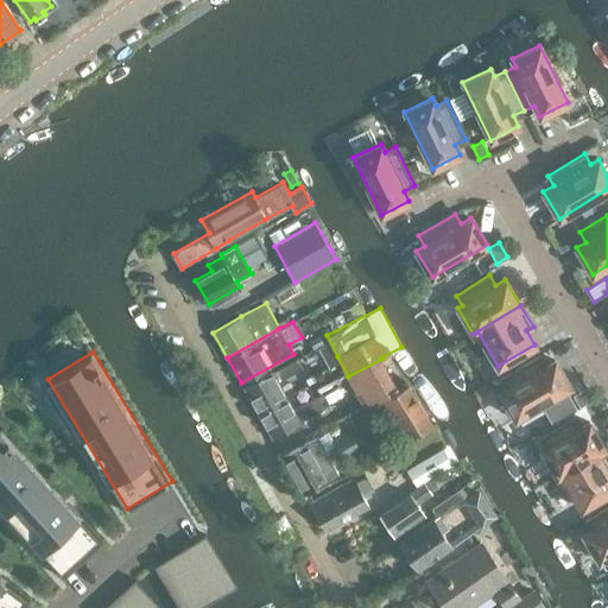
[(545,365),(538,355),(501,378),(507,387),(500,392),(515,419),(570,386),(555,359),(545,365)]
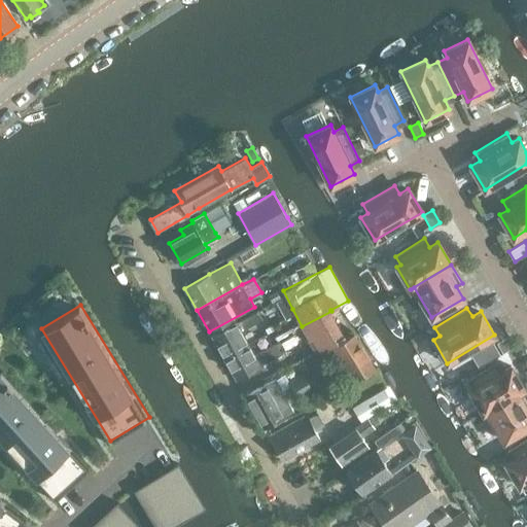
[(212,336),(223,357),(248,344),(242,331),(262,319),(257,310),(237,322),(212,336)]
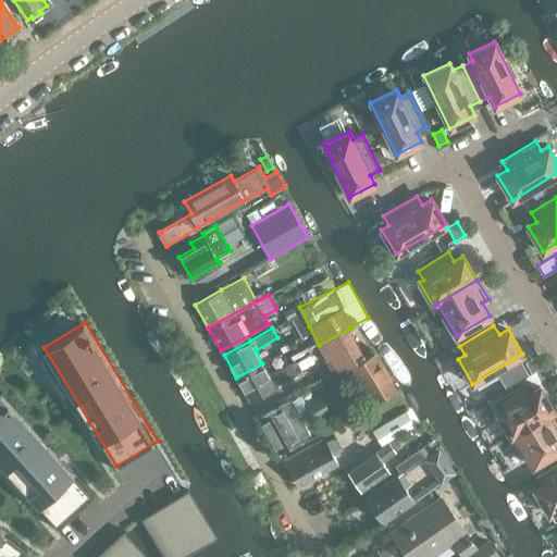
[(350,329),(319,345),(325,360),(324,360),(331,372),(348,363),(350,367),(367,357),(350,329)]
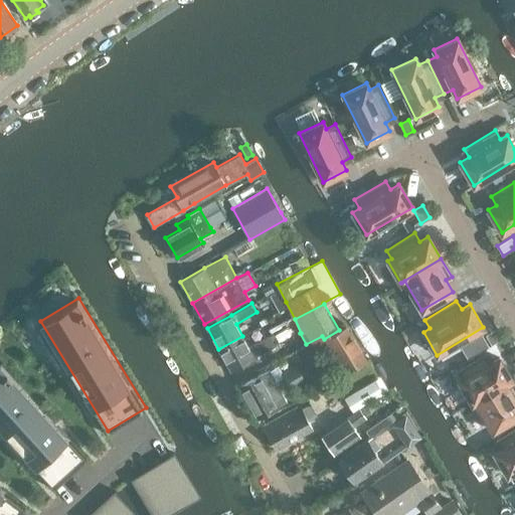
[(345,373),(356,367),(367,360),(346,325),(339,330),(324,339),(345,373)]
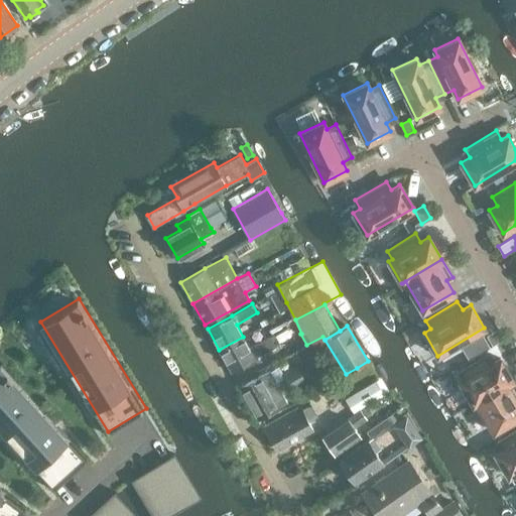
[(497,329),(486,336),(492,346),(503,339),(497,329)]
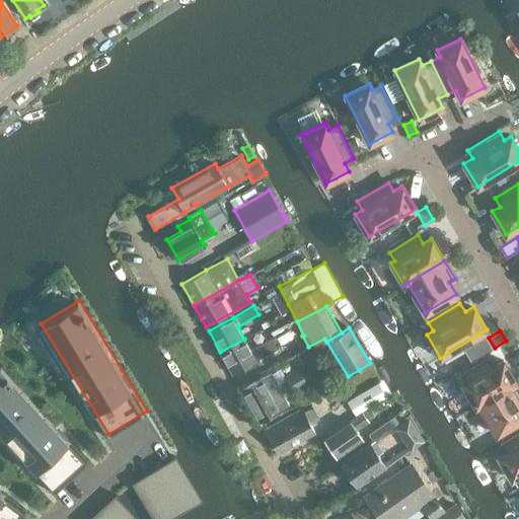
[(244,339),(220,352),(232,373),(278,349),(272,338),(250,349),(244,339)]
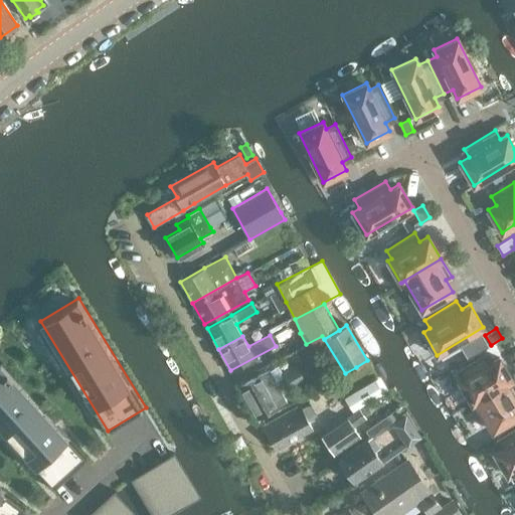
[(472,402),(512,378),(499,357),(491,362),(486,353),(457,370),(462,379),(459,380),(472,402)]
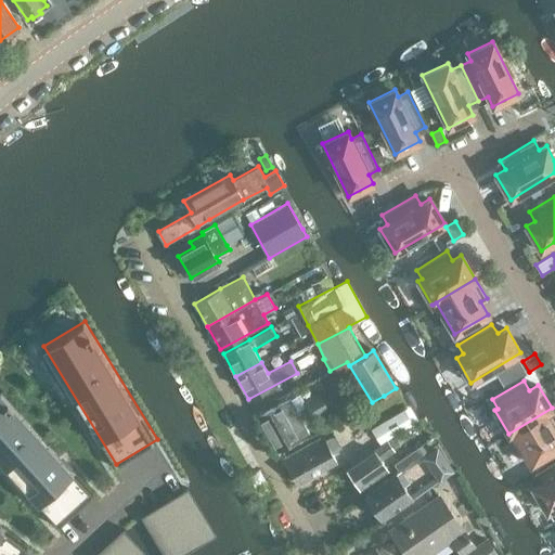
[(0,463),(0,464),(38,505),(57,527),(93,495),(73,474),(73,473),(0,392),(0,463)]
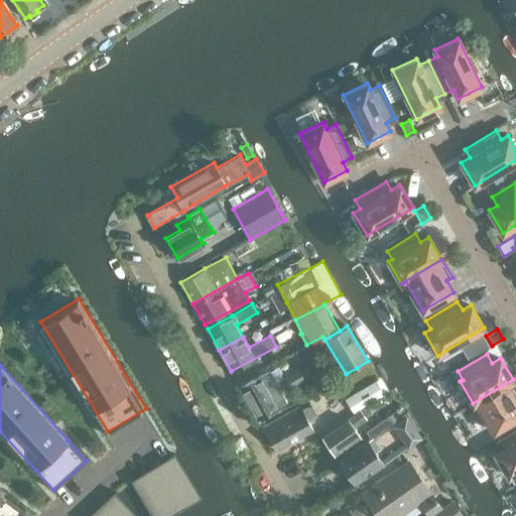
[(257,417),(287,402),(281,390),(288,386),(291,391),(297,387),(304,398),(311,394),(305,383),(306,382),(296,365),(282,372),(279,366),(270,370),(256,378),(241,386),(257,417)]
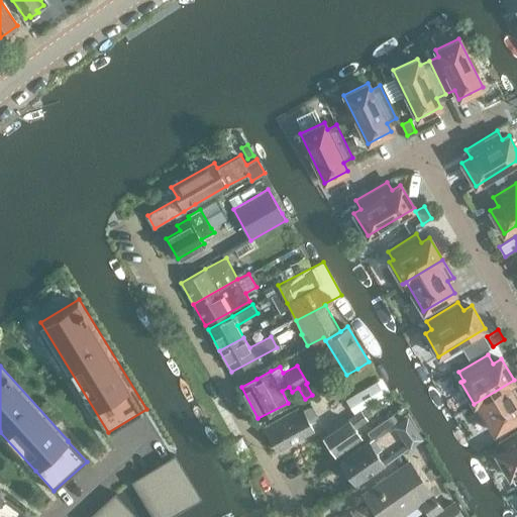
[(516,385),(514,380),(474,404),(474,405),(477,403),(494,432),(516,418),(516,385)]
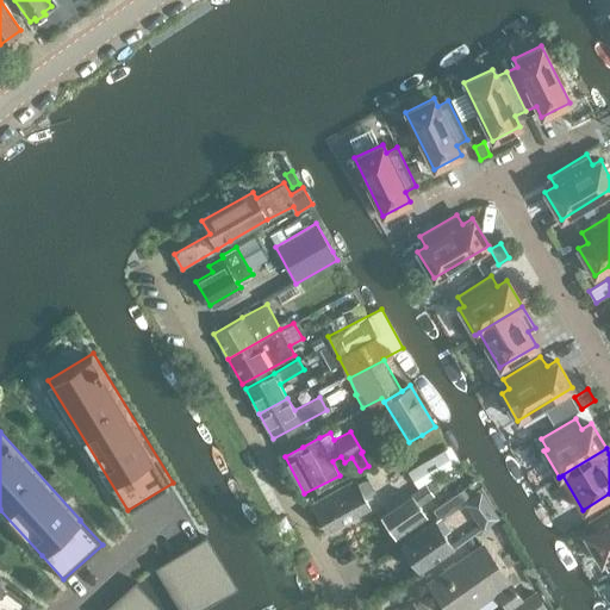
[(425,485),(435,479),(455,467),(446,452),(444,449),(408,471),(418,489),(425,485)]
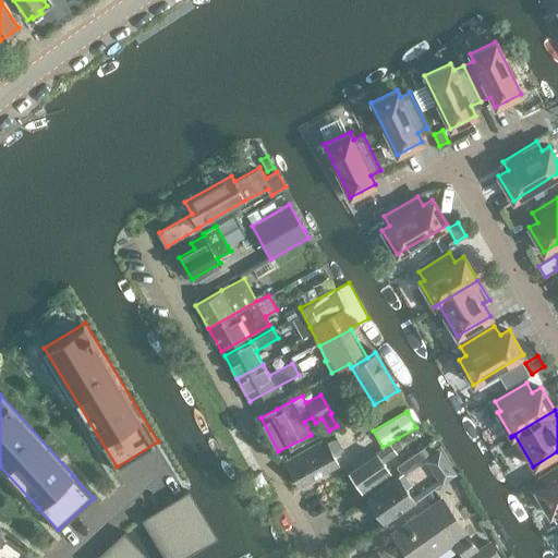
[(305,449),(284,461),(299,487),(313,480),(315,478),(324,473),(324,474),(326,472),(344,461),(334,443),(341,438),(342,440),(358,432),(351,419),(303,445),(305,449)]
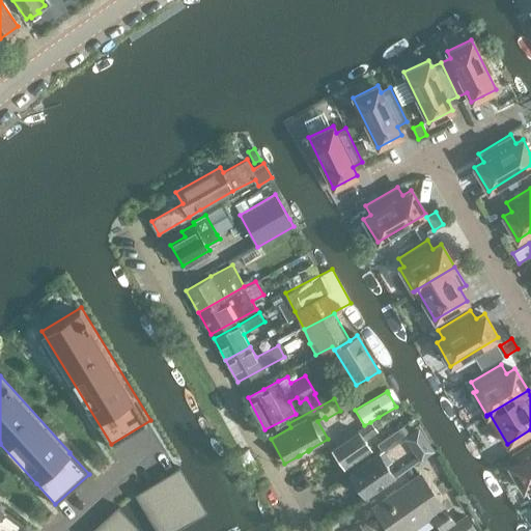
[(379,417),(359,430),(332,449),(343,467),(370,448),(364,440),(376,431),(375,429),(383,424),(379,417)]
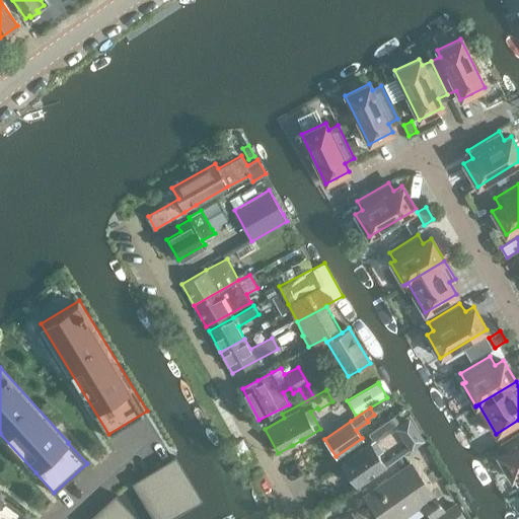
[(392,417),(369,433),(375,443),(396,429),(398,427),(392,417)]
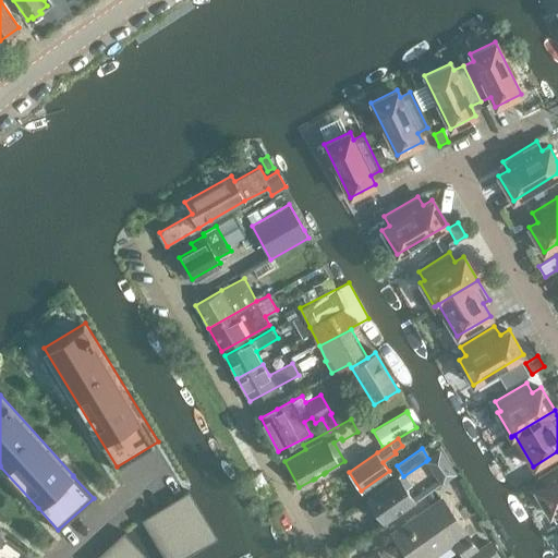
[(428,459),(426,461),(441,483),(456,473),(440,450),(428,459)]
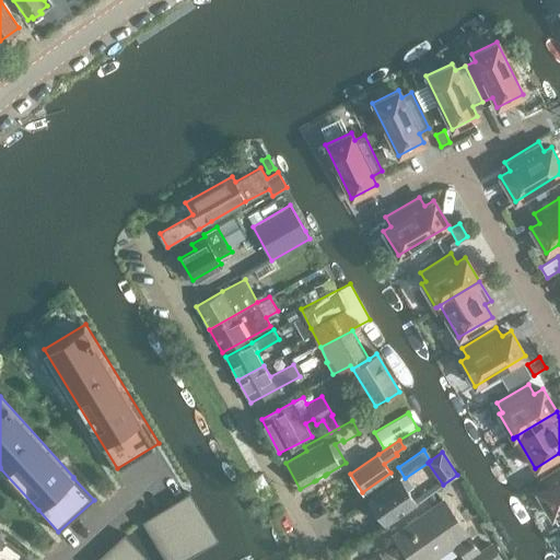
[(559,465),(538,478),(544,488),(537,491),(552,516),(559,511),(559,465)]
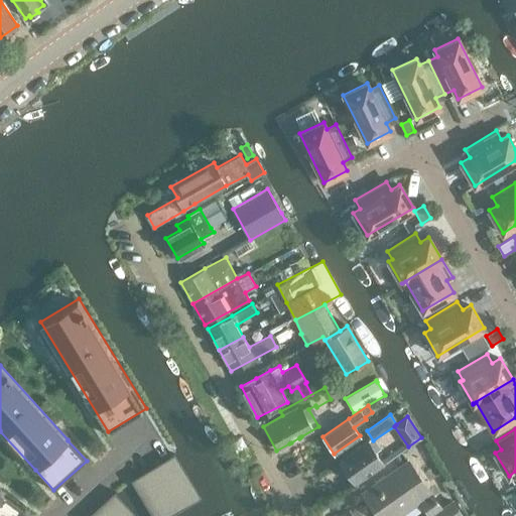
[(385,463),(369,439),(339,460),(355,483),(385,463)]
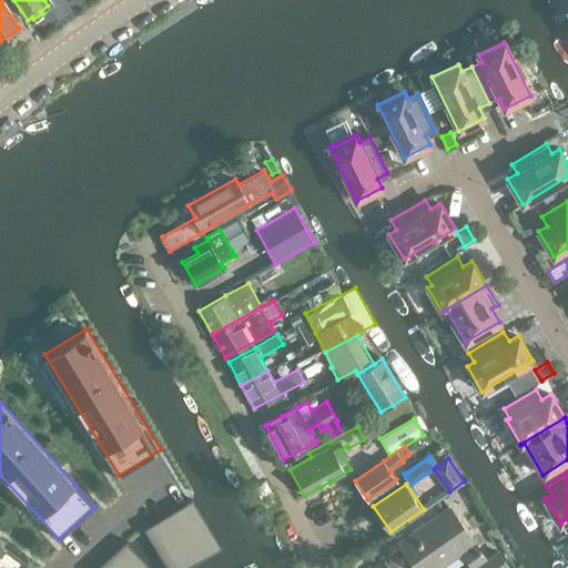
[(192,499),(144,528),(168,567),(185,567),(221,547),(192,499)]
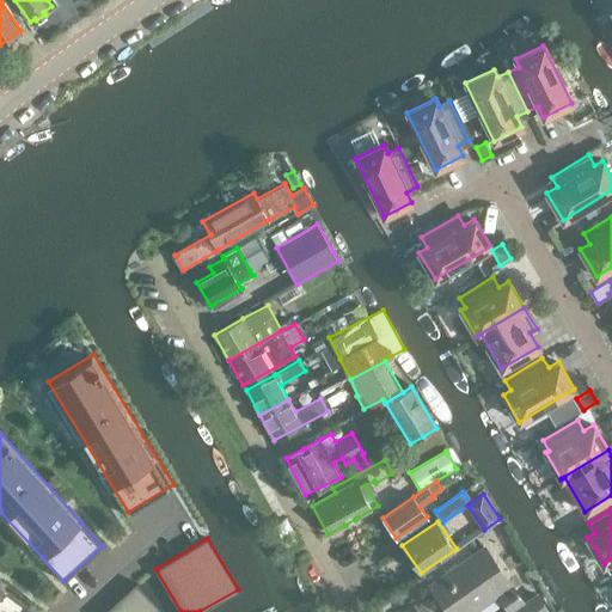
[(513,583),(485,544),(428,583),(447,611),(473,611),(497,595),(509,611),(548,611),(550,611),(537,592),(525,600),(513,583)]
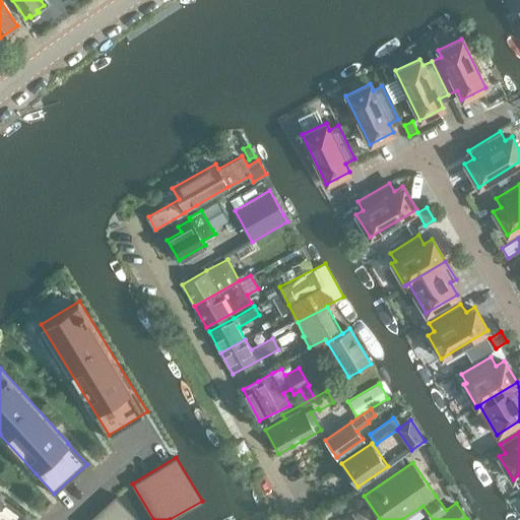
[(0,519),(19,519),(24,514),(3,497),(0,494),(0,519)]
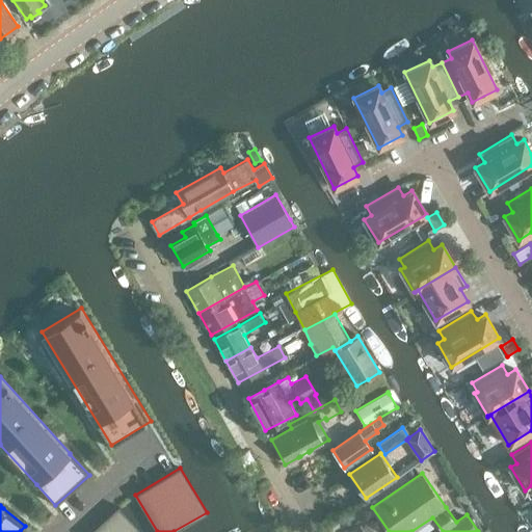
[(140,531),(118,507),(90,531),(140,531)]
